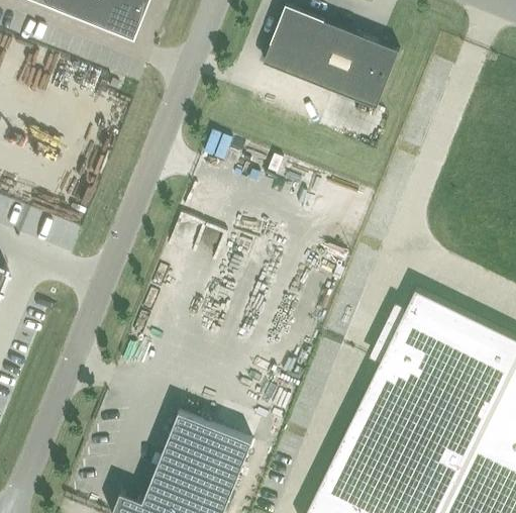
[(145,0),(24,0),(129,41),(145,0)]
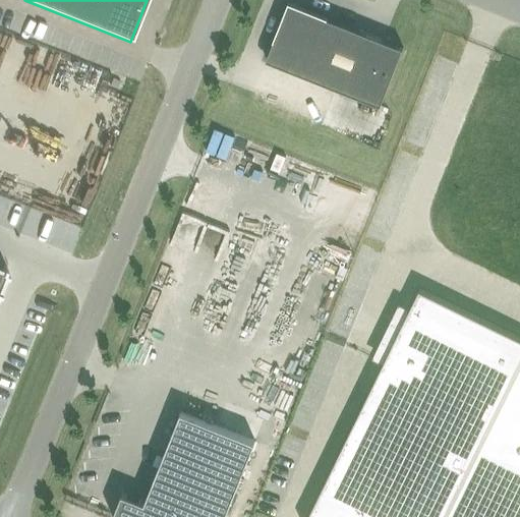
[(284,13),(265,64),(379,110),(401,52),(294,9),(284,13)]
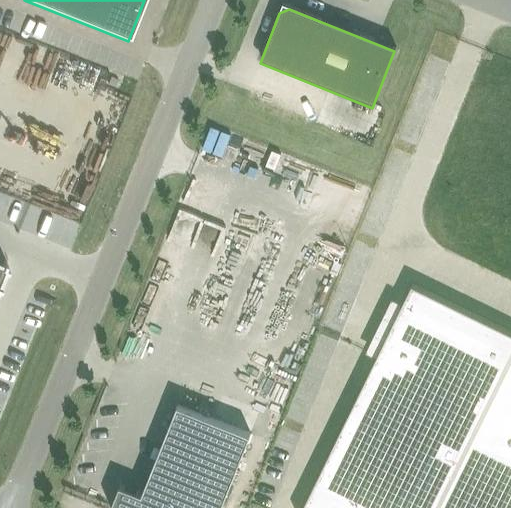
[(106,88),(113,91),(116,84),(109,81),(106,88)]
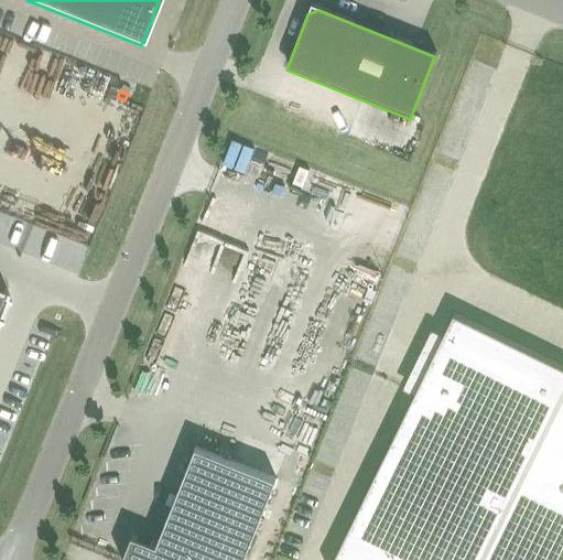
[(170,262),(177,269),(191,251),(183,245),(170,262)]
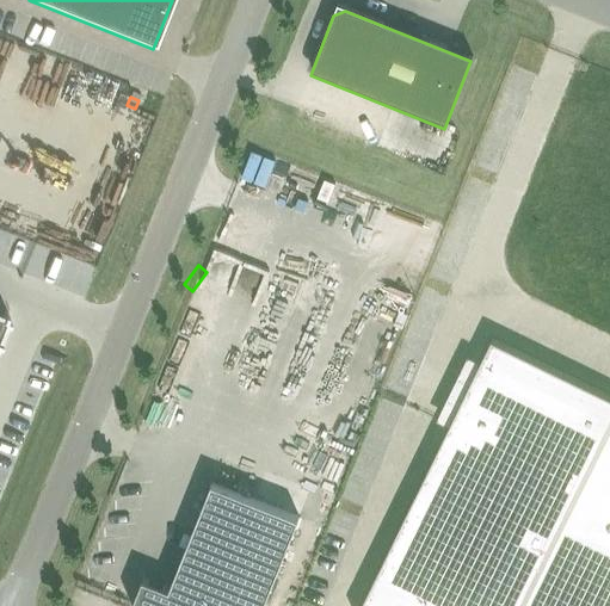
[(609,605),(609,401),(491,344),(361,605),(609,605)]
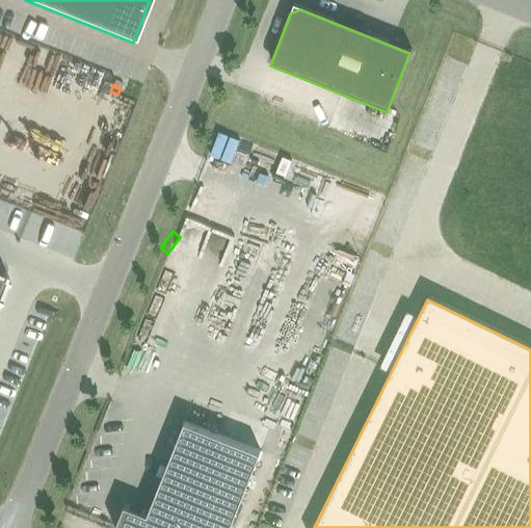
[(123,507),(114,527),(230,527),(259,455),(183,424),(147,517),(123,507)]
